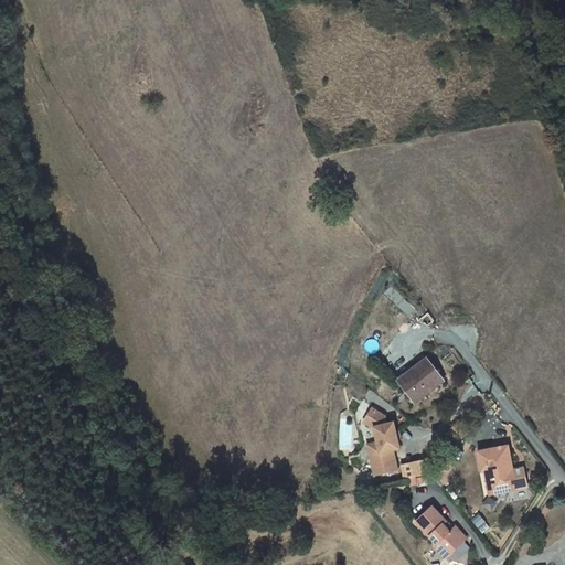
[(409,318),(416,313),(406,299),(398,305),(409,318)]
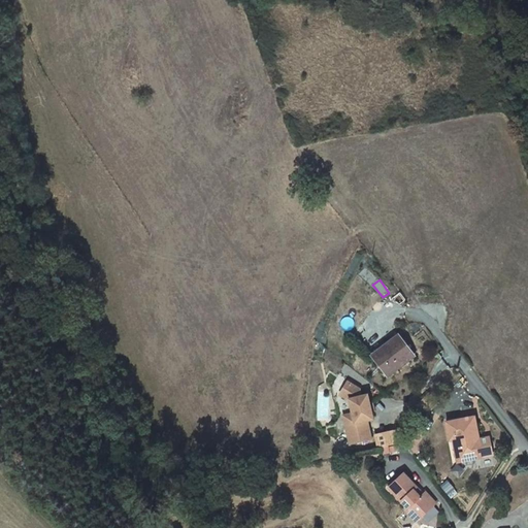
[(371,355),(388,376),(415,356),(398,334),(371,355)]
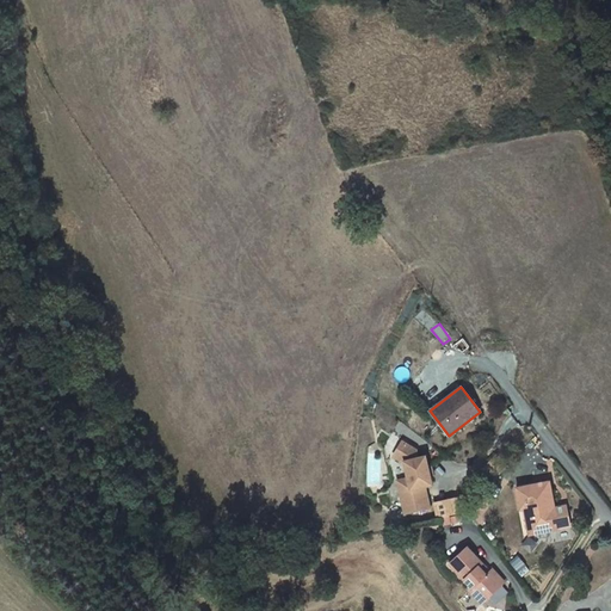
[(430,475),(427,467),(425,457),(419,460),(417,451),(402,443),(394,456),(405,463),(408,480),(397,481),(405,513),(430,508),(425,487),(431,485),(430,475)]
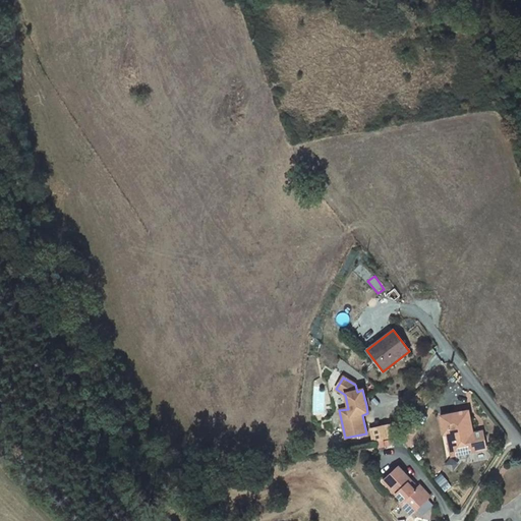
[(441,417),(443,435),(448,435),(452,433),(455,455),(468,453),(468,449),(474,448),(468,411),(441,417)]
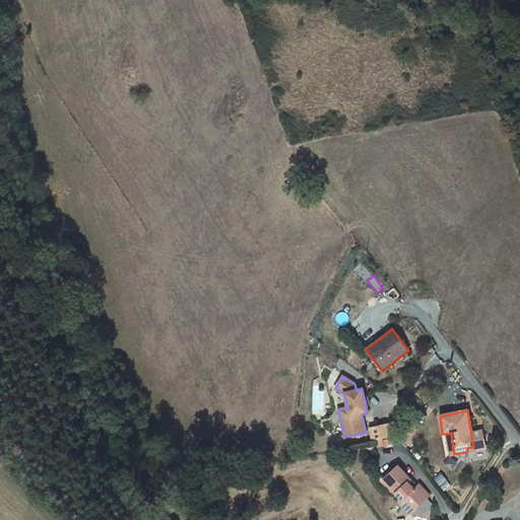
[(401,503),(411,514),(416,509),(431,496),(419,484),(416,488),(409,481),(411,479),(398,466),(383,480),(403,501),(401,503)]
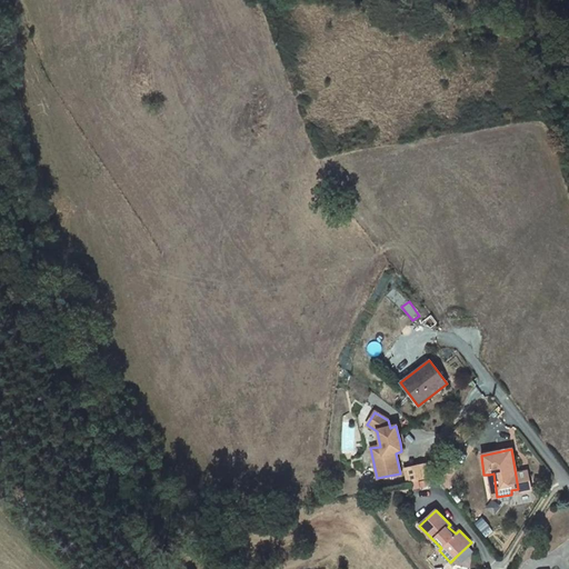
All buildings are outlined.
